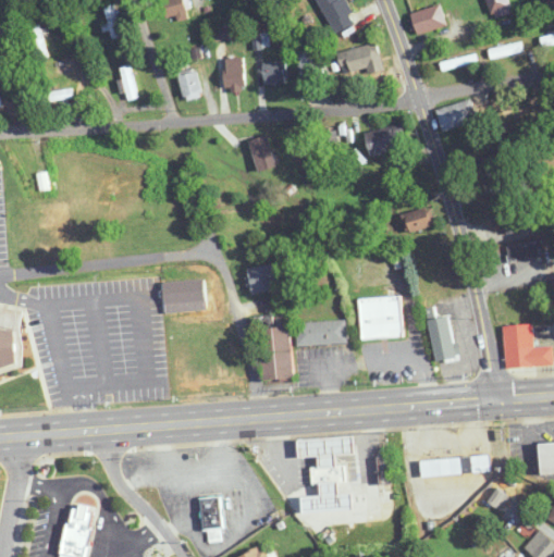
[(174,14),(175,20),(186,17),(182,0),(158,0),(162,16),(174,14)]
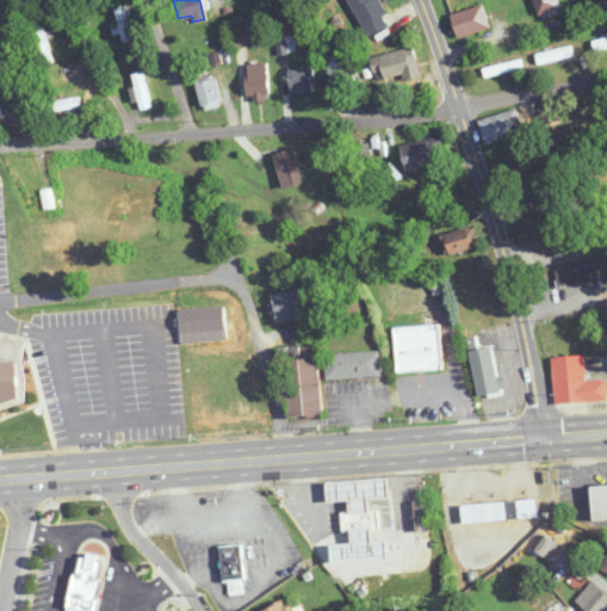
[(385,28),(373,0),(346,0),(361,37),(385,28)]
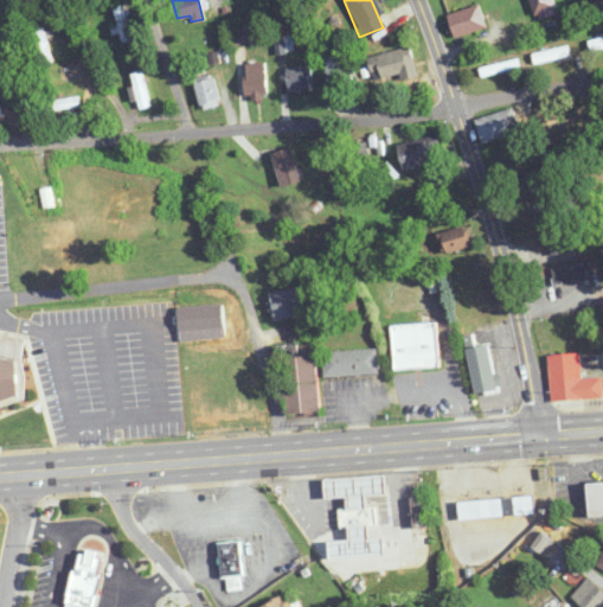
[(526,0),(531,19),(553,14),(550,0),(526,0)]
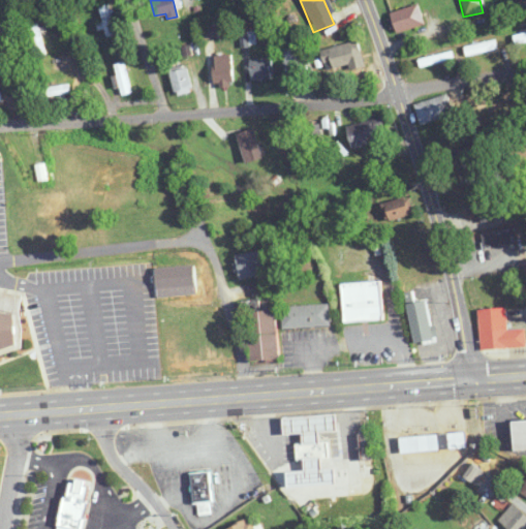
[(525,16),(525,2),(515,2),(515,17),(525,16)]
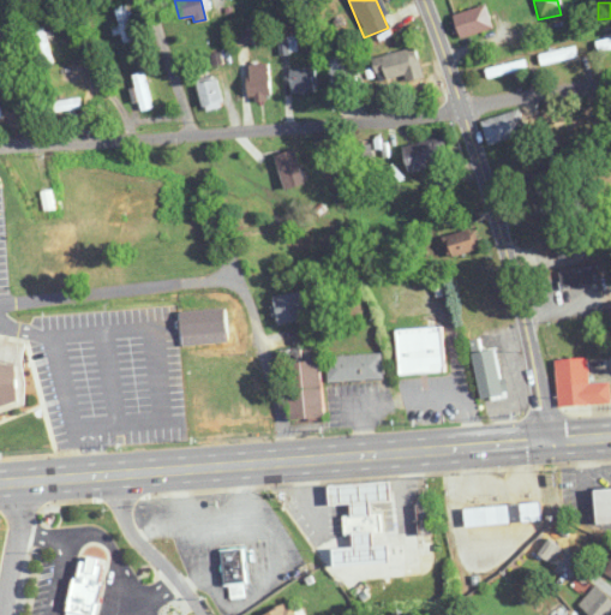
[(131,41),(123,4),(113,6),(120,42),(131,41)]
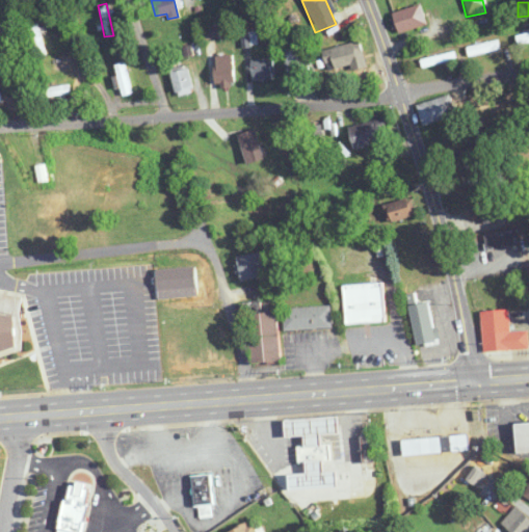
[(396,33),(424,25),(418,4),(390,14),(396,33)]
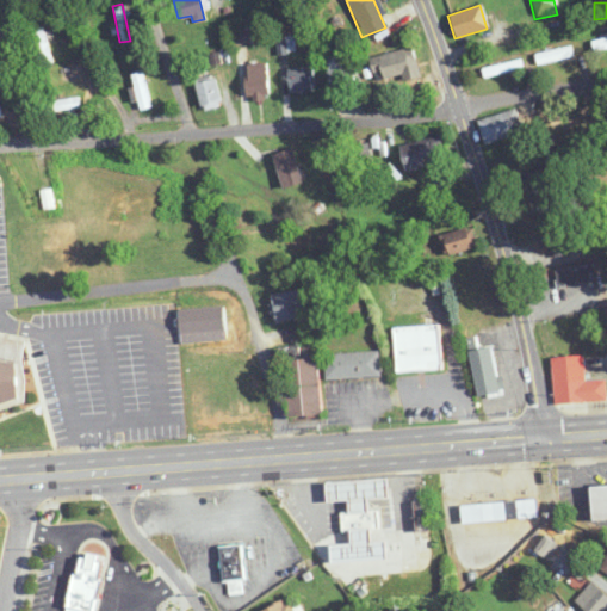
[(49,62),(38,26),(29,30),(39,65),(49,62)]
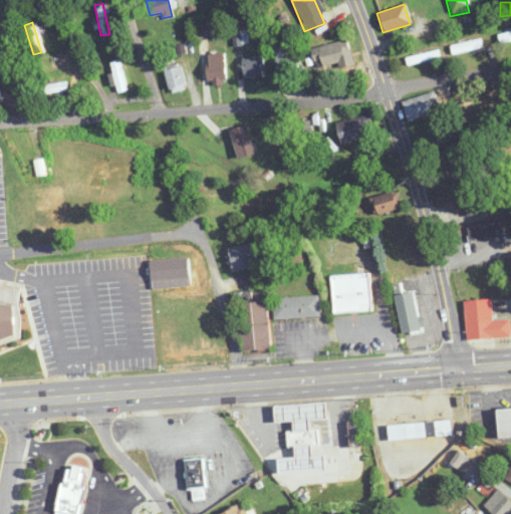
[(194,36),(208,36),(208,25),(194,25),(194,36)]
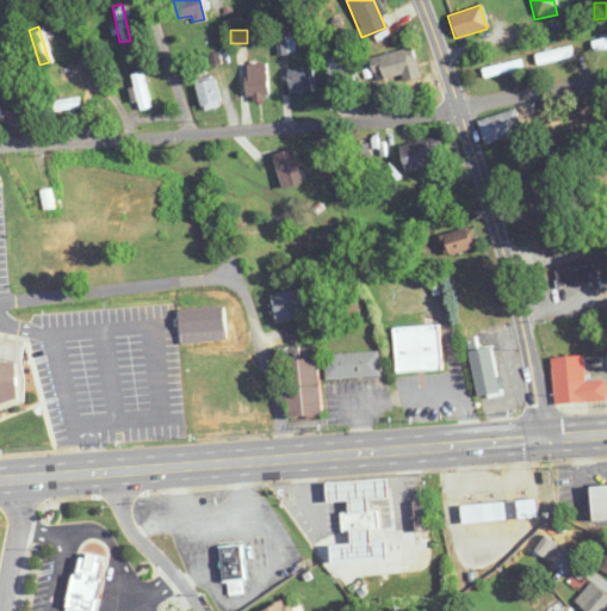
[(276,54),(292,50),(290,36),(273,38),(276,54)]
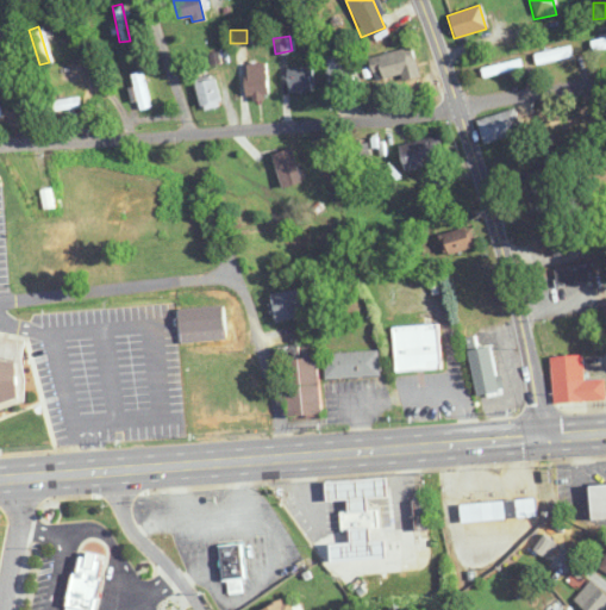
[(591,51),(605,48),(605,36),(588,41),(591,51)]
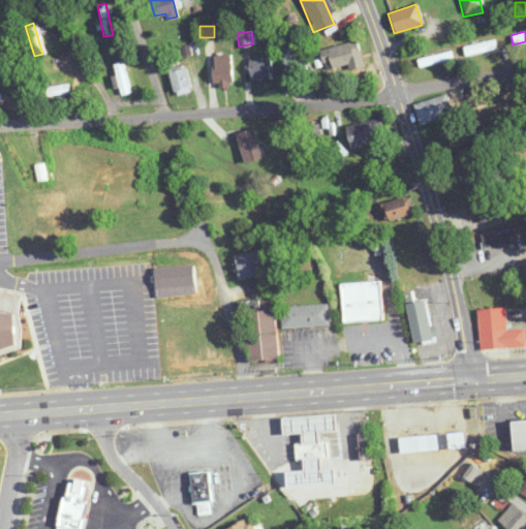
[(495,50),(493,40),(462,48),(464,57),(495,50)]
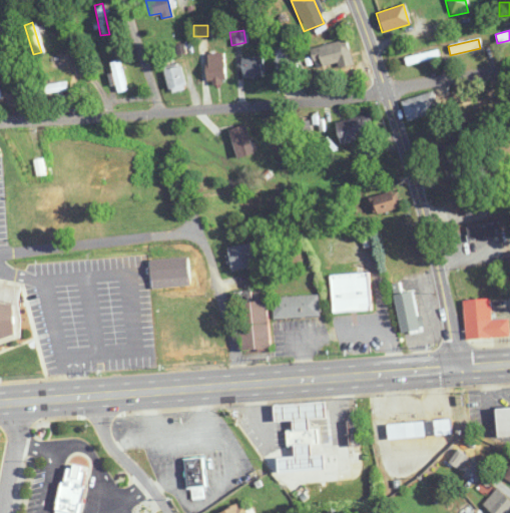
[(316,72),(351,63),(344,40),(310,49),(316,72)]
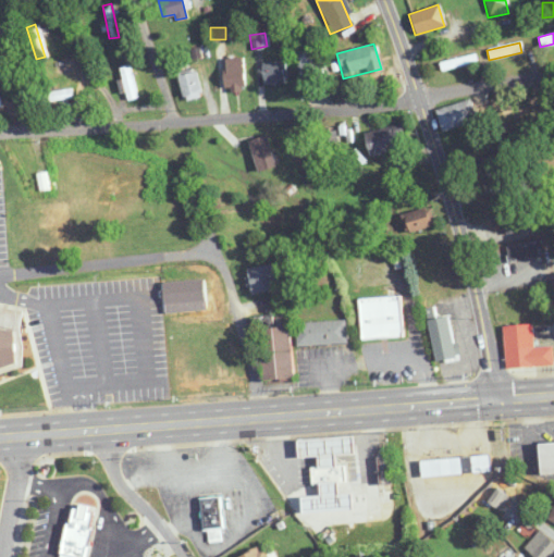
[(293,52),(302,83),(323,76),(315,46),(293,52)]
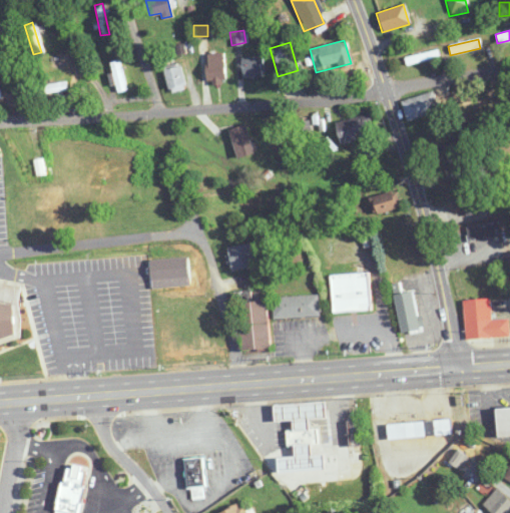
[(403,56),(405,65),(437,58),(436,50),(403,56)]
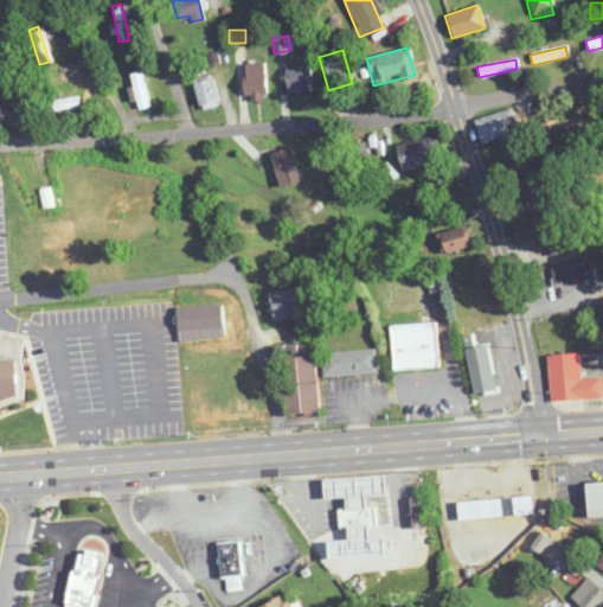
[(243,63),(243,100),(263,100),(263,63),(243,63)]
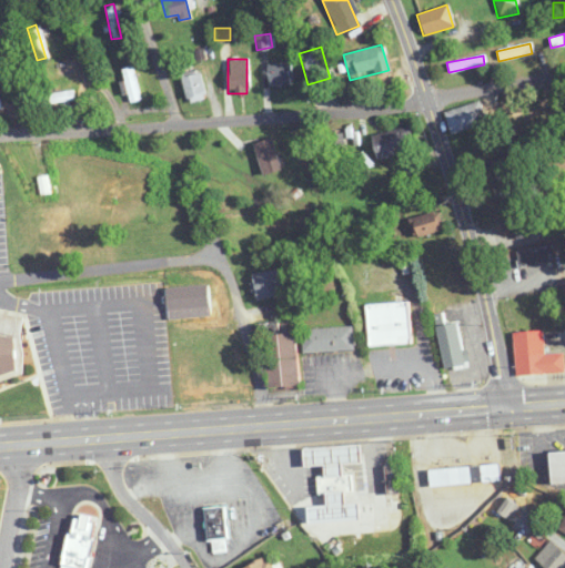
[(289,63),(266,63),(266,85),(289,85),(289,63)]
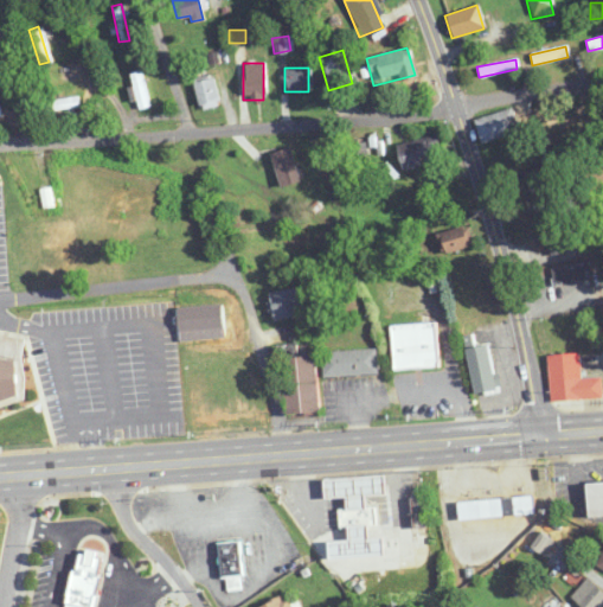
[(127,74),(138,109),(147,107),(136,71),(127,74)]
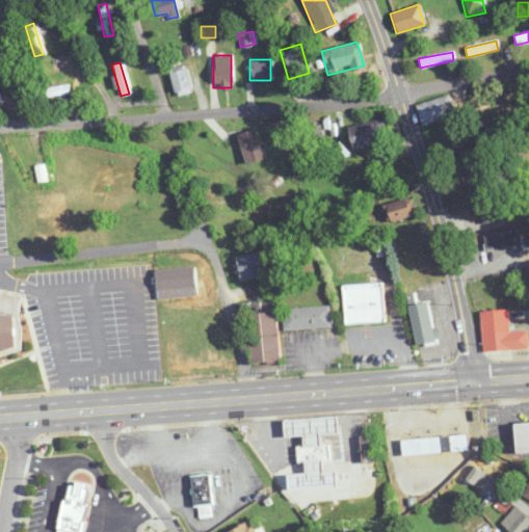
[(191,91),(184,67),(167,72),(175,97),(191,91)]
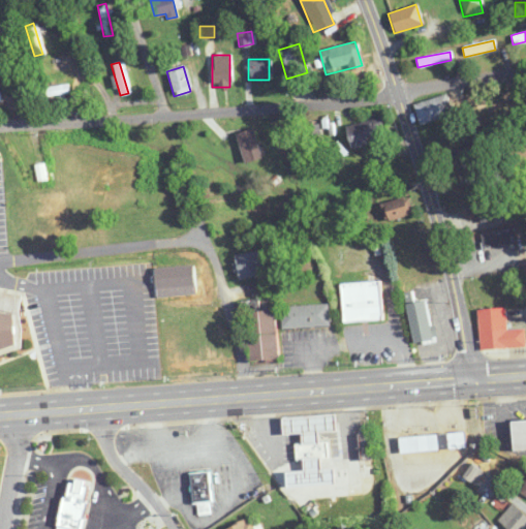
[(34,88),(35,97),(67,94),(66,85),(34,88)]
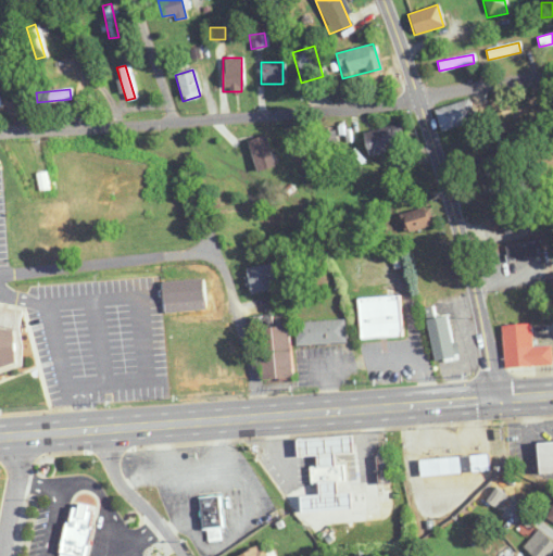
[(474,121),(467,99),(432,110),(440,131),(474,121)]
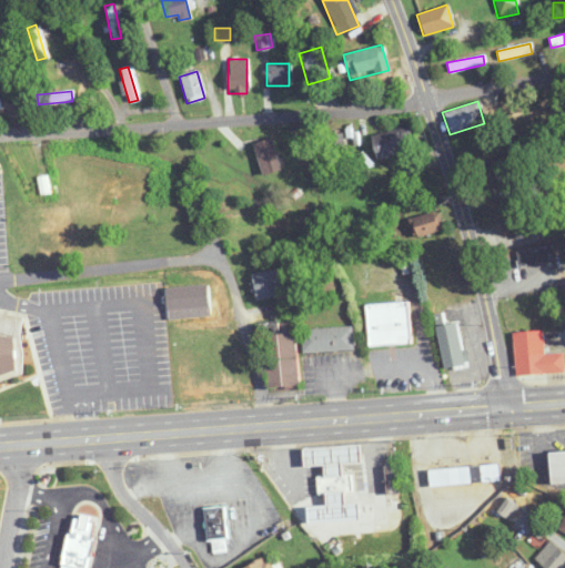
[(419,171),(407,127),(370,135),(375,160),(399,154),(403,174),(419,171)]
